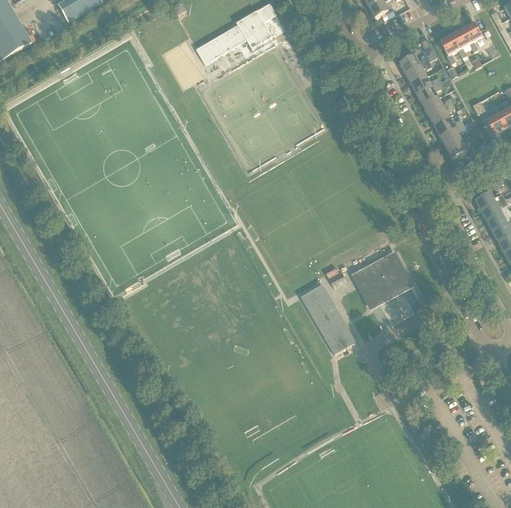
[(0,59),(30,42),(4,0),(0,0),(0,59)]
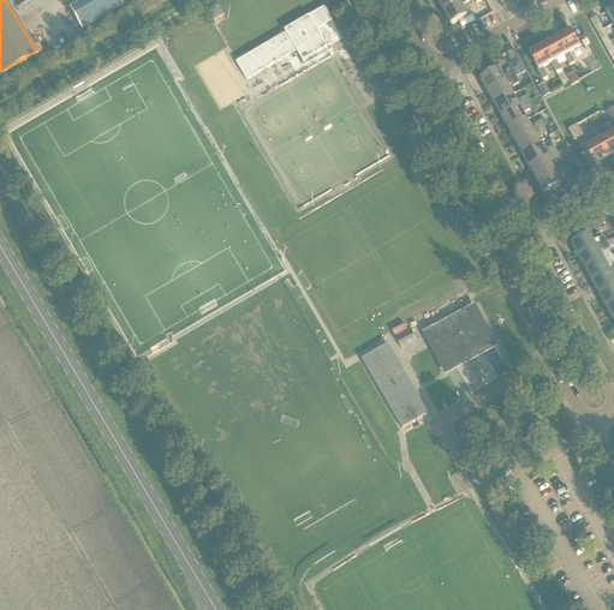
[(454,0),(442,7),(449,21),(466,12),(460,1),(463,0),(454,0)]
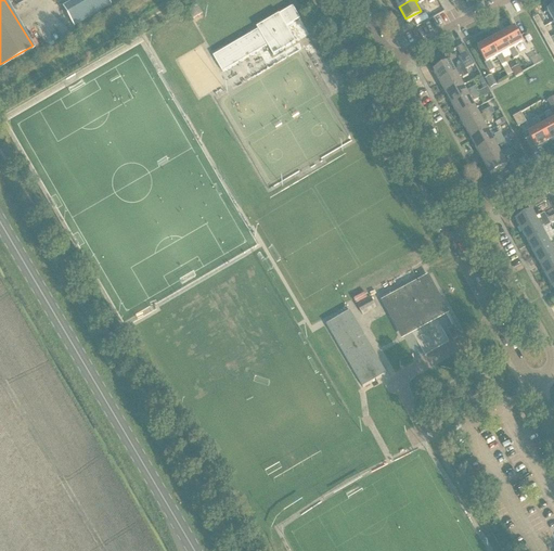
[(185,7),(191,15),(201,10),(195,1),(185,7)]
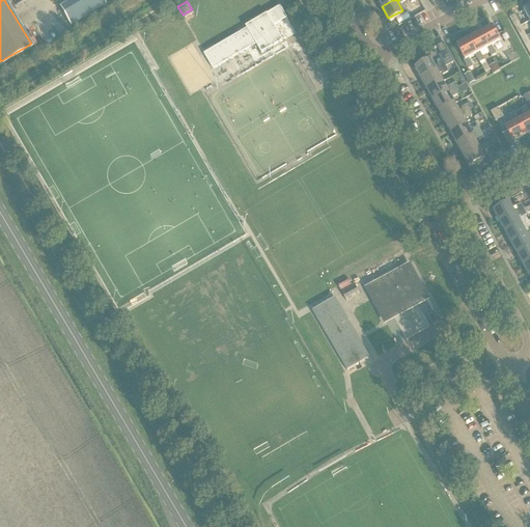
[(279,2),(273,6),(245,23),(246,25),(203,50),(212,65),(255,40),(260,50),(282,37),(273,22),(286,15),(279,2)]
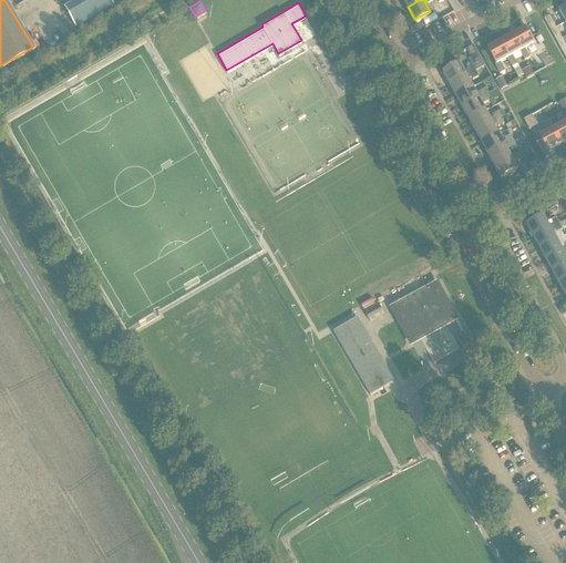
[(548,12),(544,16),(551,27),(555,23),(548,12)]
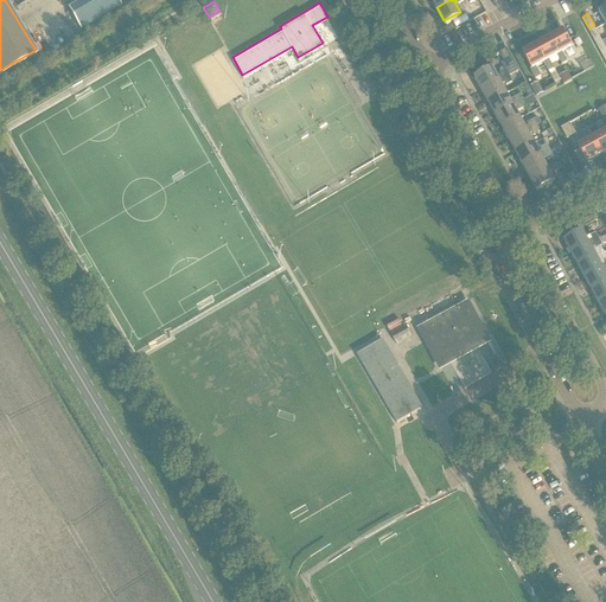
[(55,19),(50,21),(56,30),(61,27),(55,19)]
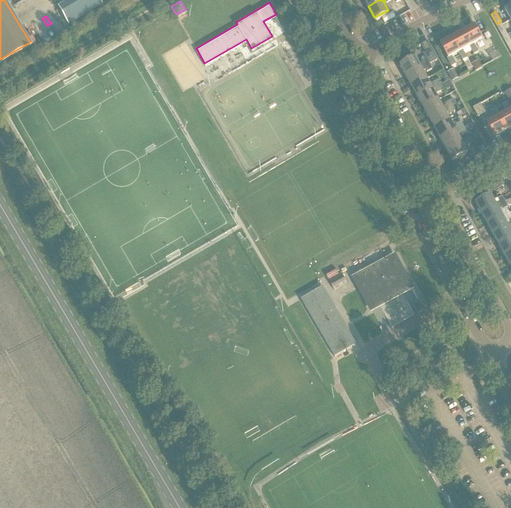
[(501,21),(497,24),(502,34),(506,31),(501,21)]
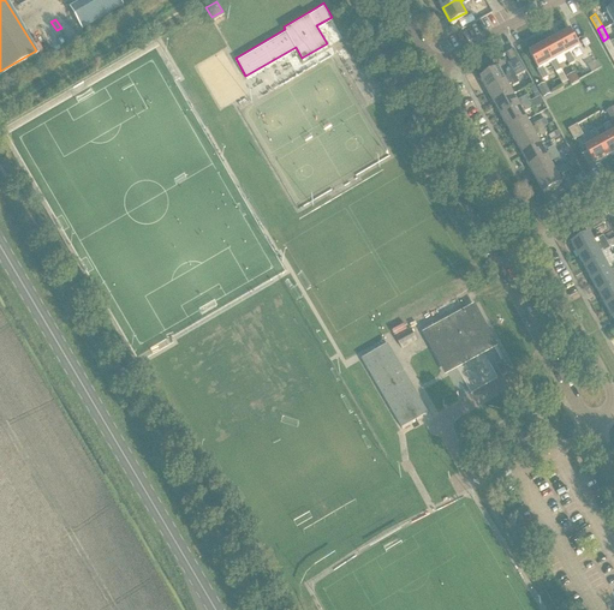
[(565,52),(564,52),(568,61),(574,59),(568,49),(579,43),(570,27),(555,34),(565,52)]
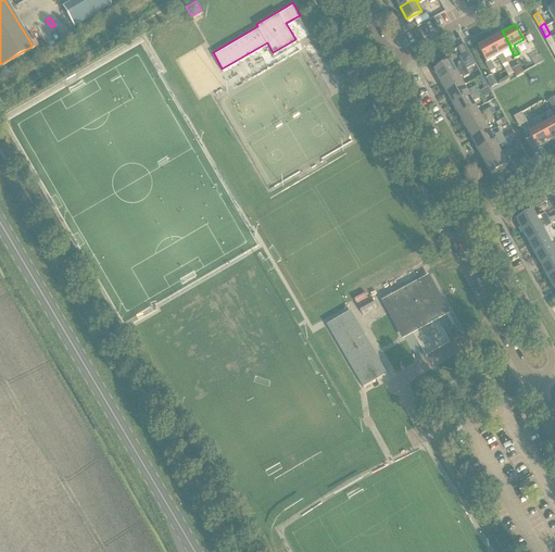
[(502,30),(490,38),(499,53),(497,53),(502,62),(506,60),(502,51),(509,47),(511,47),(502,30)]
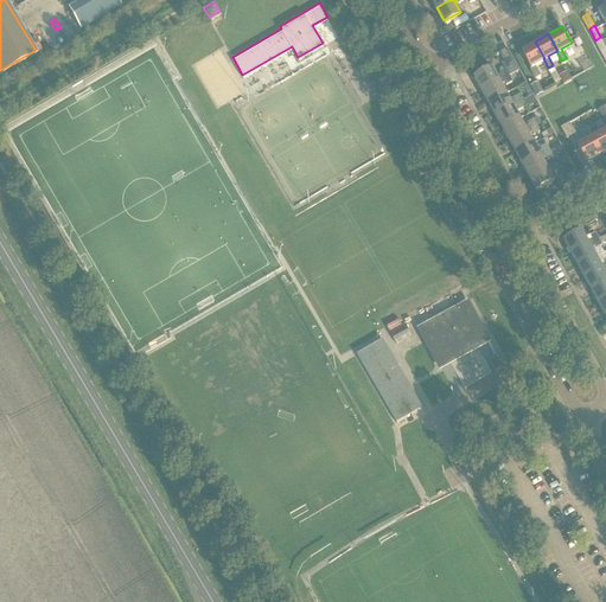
[(345,36),(335,43),(340,51),(351,44),(345,36)]
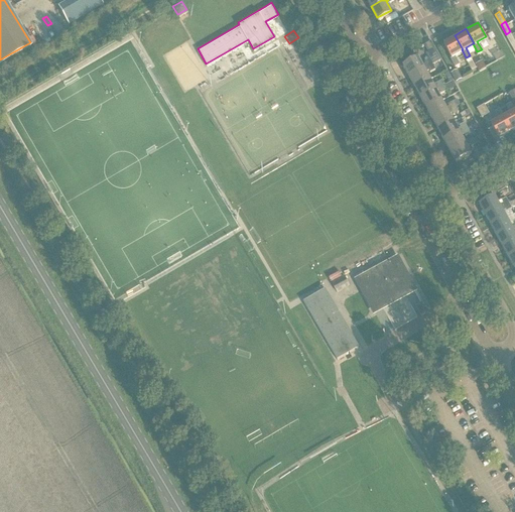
[(514,39),(510,31),(506,34),(512,44),(514,42),(514,39)]
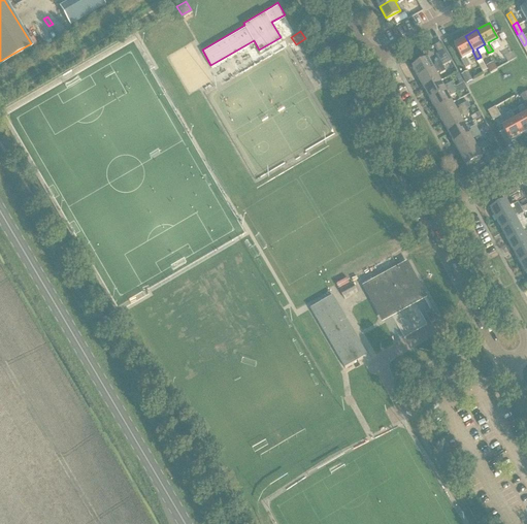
[(473,51),(465,36),(454,42),(461,56),(460,57),(465,65),(469,63),(465,55),(472,51),(473,51)]
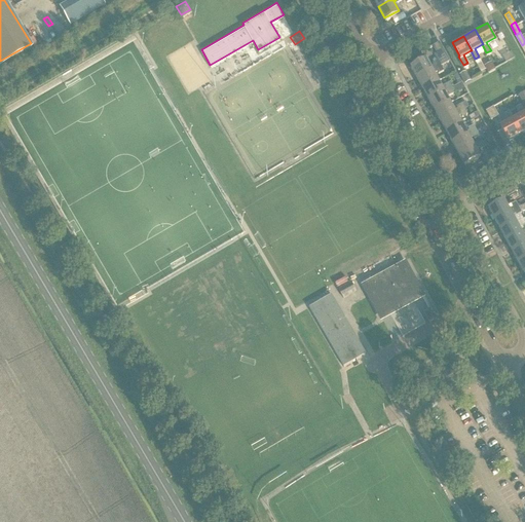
[(440,62),(448,58),(442,46),(434,51),(437,58),(438,58),(440,62)]
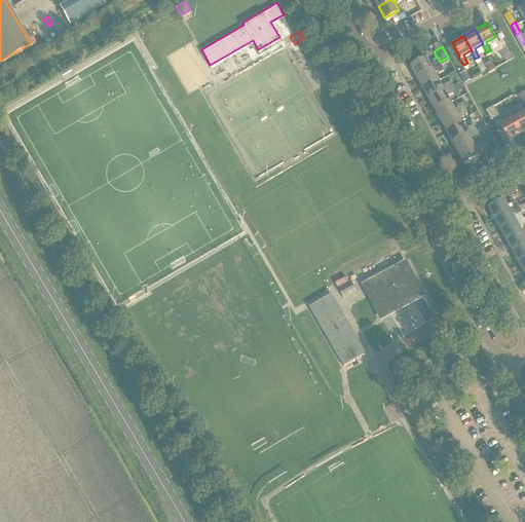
[(438,58),(437,58),(432,60),(433,62),(430,64),(426,56),(410,65),(416,75),(440,63),(440,62),(438,58)]
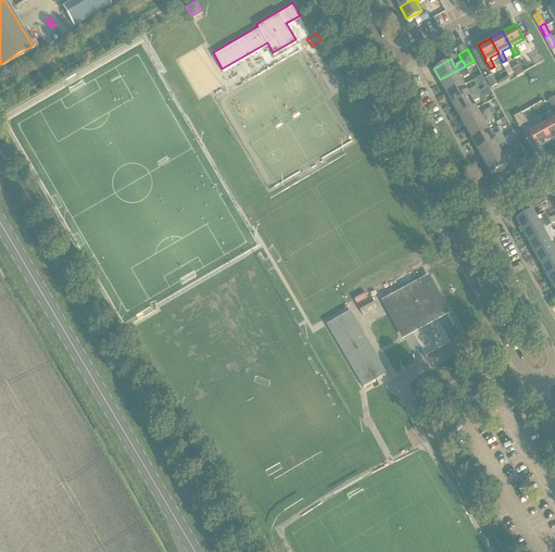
[(512,65),(516,74),(524,70),(519,61),(512,65)]
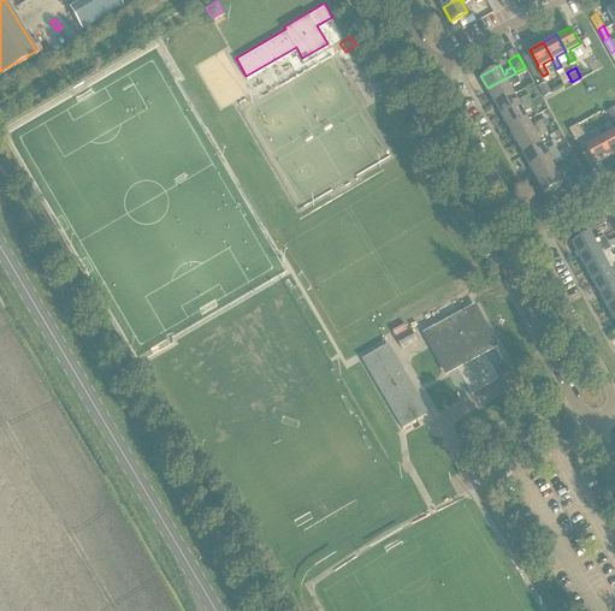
[(519,79),(515,73),(488,88),(495,101),(513,90),(508,82),(512,81),(513,83),(519,79)]
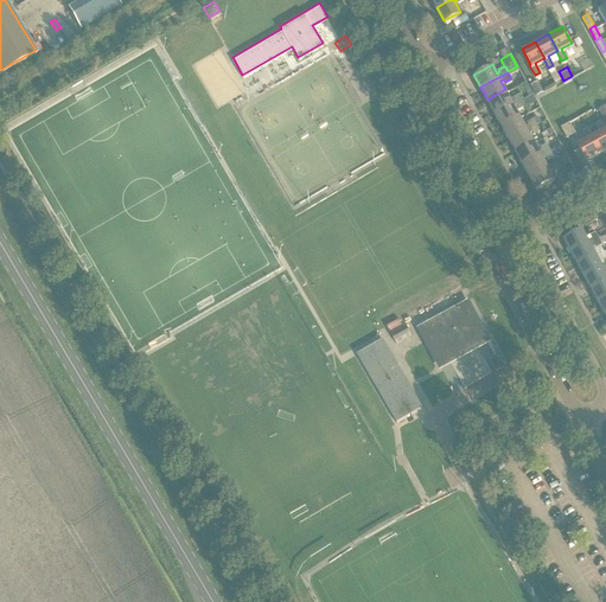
[(542,88),(536,78),(529,82),(535,93),(542,88)]
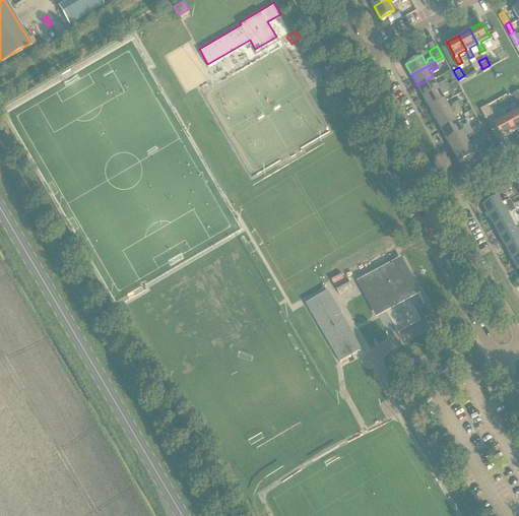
[(437,84),(433,76),(417,85),(424,95),(447,83),(444,78),(439,80),(440,82),(437,84)]
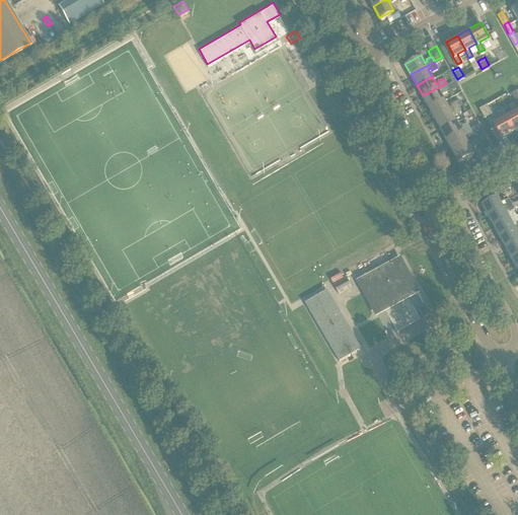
[(449,88),(446,83),(423,95),(428,106),(444,98),(440,90),(443,89),(444,91),(449,88)]
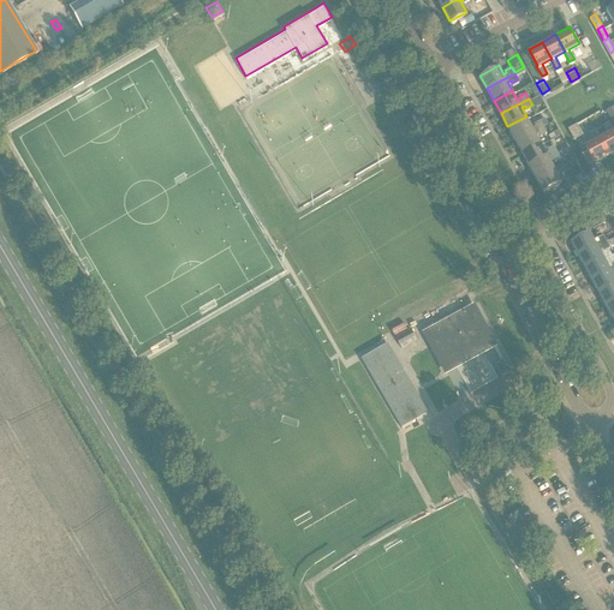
[(531,125),(526,117),(507,126),(514,139),(543,124),(542,123),(547,120),(544,114),(540,117),(540,118),(534,121),(535,123),(531,125)]
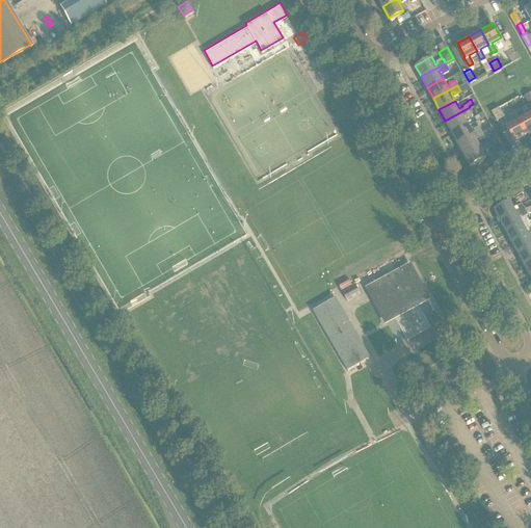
[(526,113),(519,117),(518,117),(526,133),(530,129),(530,114),(529,111),(530,111),(526,103),(522,105),(526,113)]
